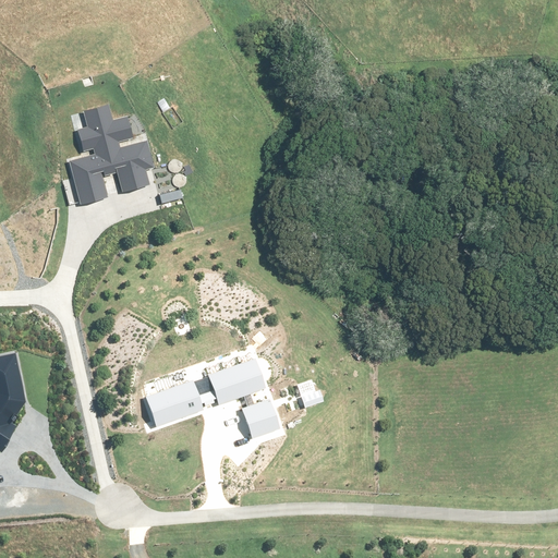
[(116,121),(112,106),(85,111),(88,128),(76,130),(83,157),(72,160),(84,211),(98,208),(111,205),(104,177),(118,173),(122,192),(150,185),(146,168),(156,166),(150,141),(121,148),(120,141),(133,137),(129,118),(116,121)]
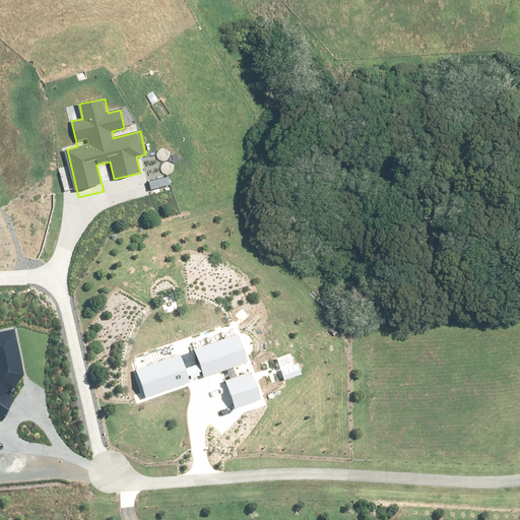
[(0,419),(1,420),(16,397),(11,393),(18,382),(24,374),(21,358),(15,328),(0,331),(0,419)]
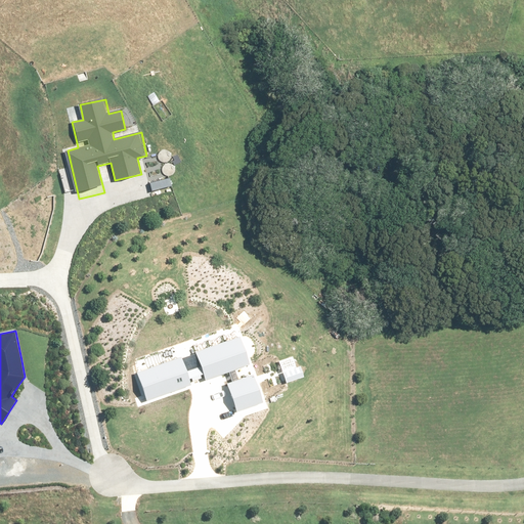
[(239,336),(195,352),(206,380),(250,363),(239,336)]
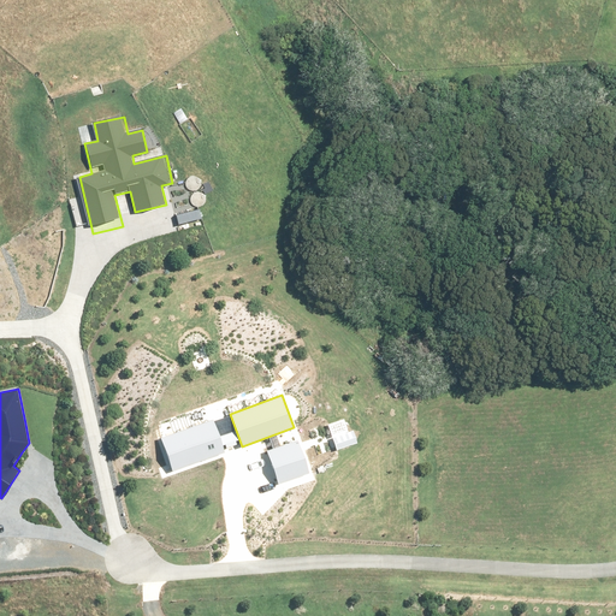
[(160,439),(172,472),(224,454),(213,421),(160,439)]
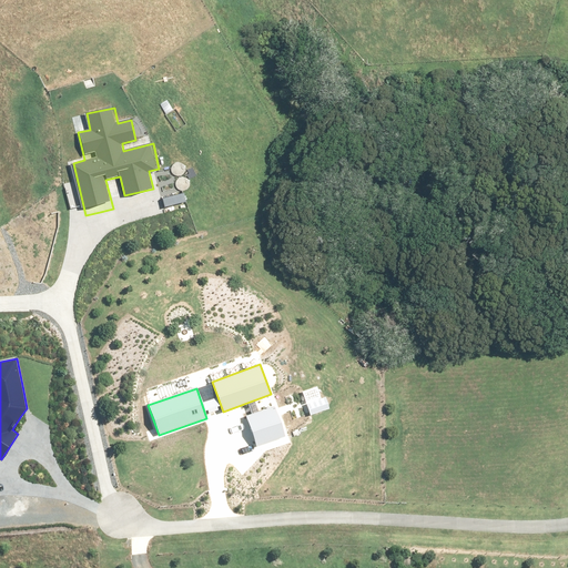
[(325,395),(306,403),(312,416),(331,408),(325,395)]
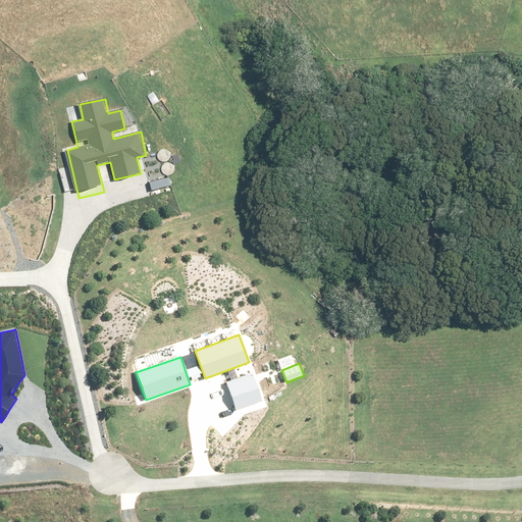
[(252,373),(226,382),(237,410),(262,401),(252,373)]
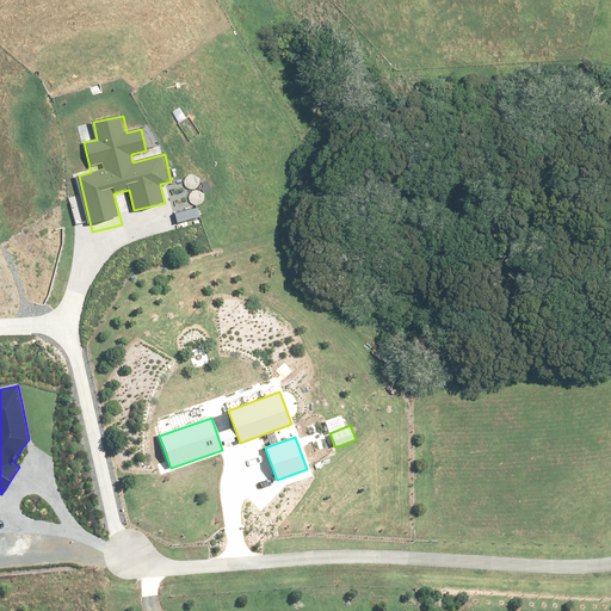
All buildings are outlined.
